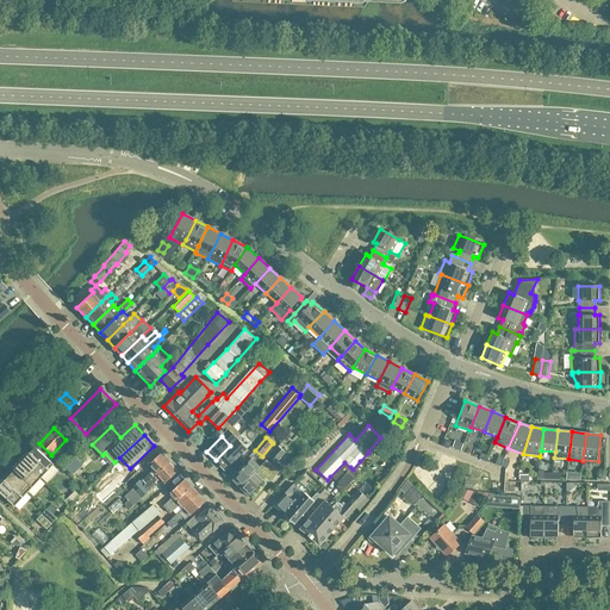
[(224,471),(238,458),(243,462),(249,456),(244,450),(247,448),(237,440),(231,446),(230,446),(216,460),(224,471)]
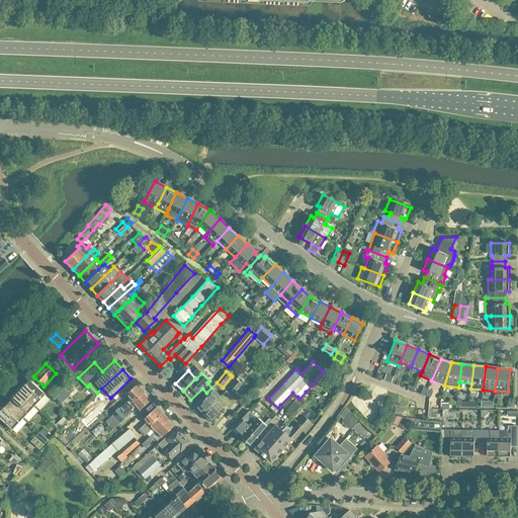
[(60,376),(48,389),(54,396),(67,383),(60,376)]
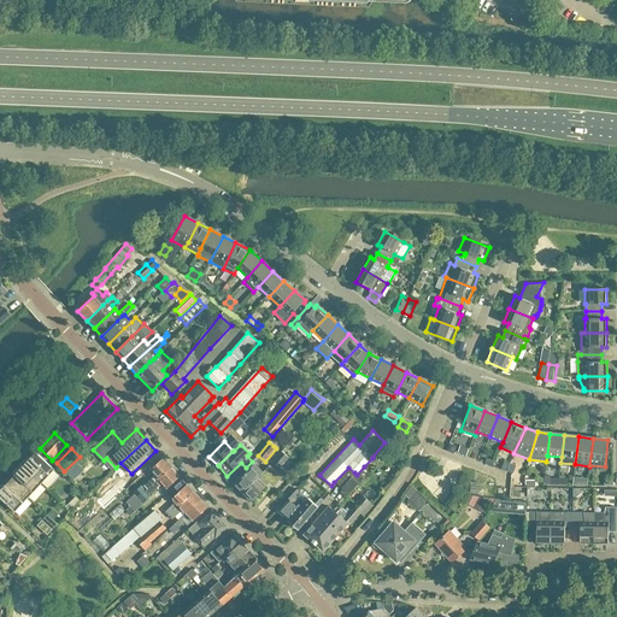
[(54,469),(34,450),(21,464),(41,483),(54,469)]
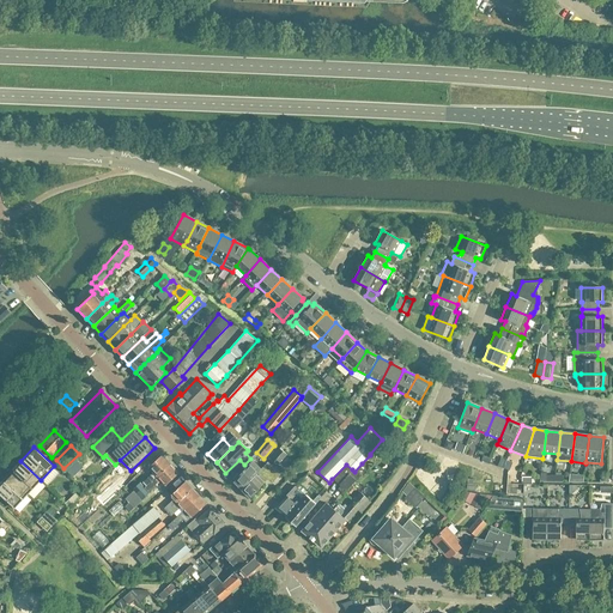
[(277,466),(286,454),(279,448),(269,460),(277,466)]
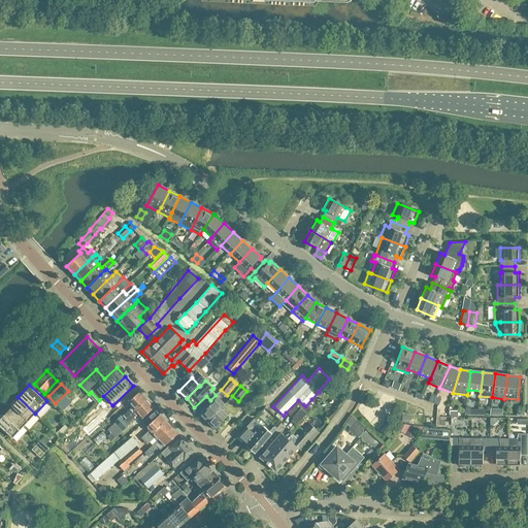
[(126,419),(146,400),(139,392),(128,402),(132,406),(123,416),(126,419)]
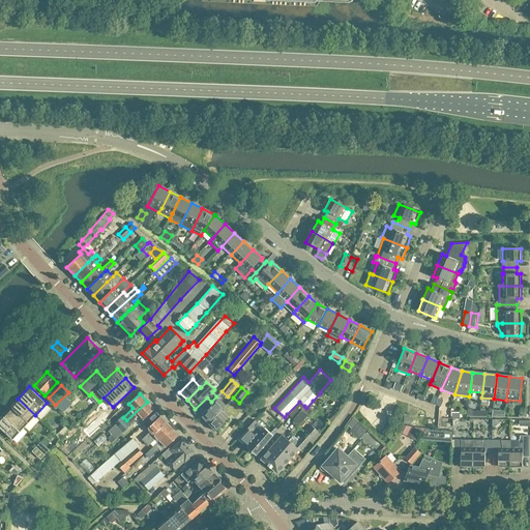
[(35,415),(18,399),(6,411),(24,428),(35,415)]
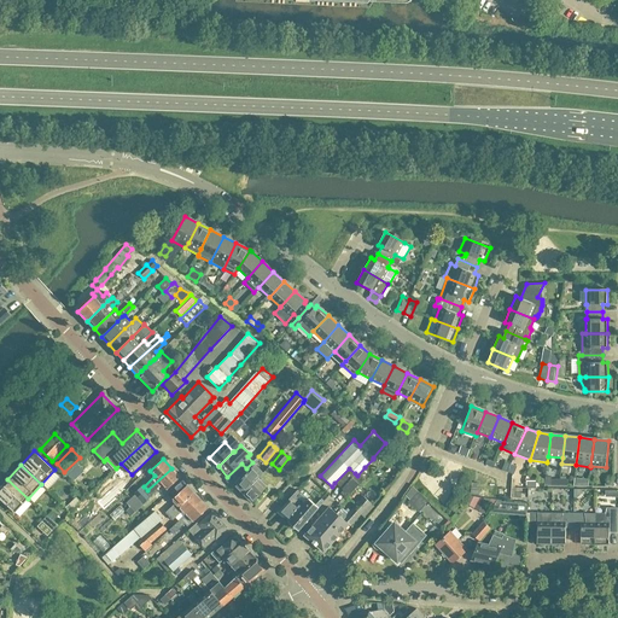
[(244,494),(258,478),(262,474),(263,473),(258,468),(255,465),(237,485),(244,494)]
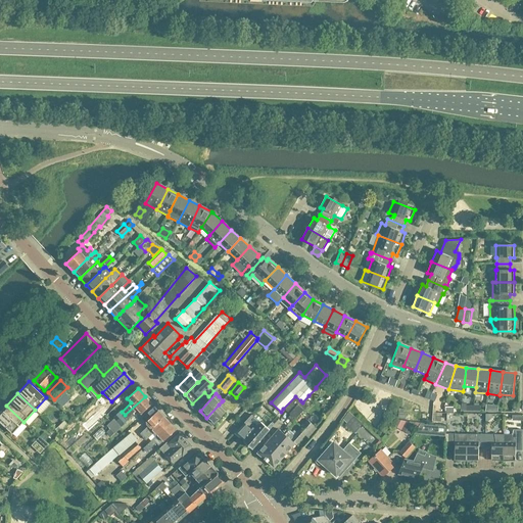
[(314,400),(308,395),(302,402),(300,400),(295,396),(283,409),(290,415),(288,417),(293,422),(303,411),(314,400)]
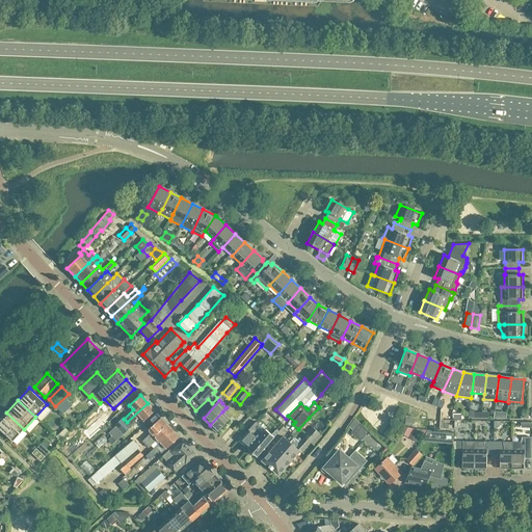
[(57,407),(62,413),(68,408),(62,403),(57,407)]
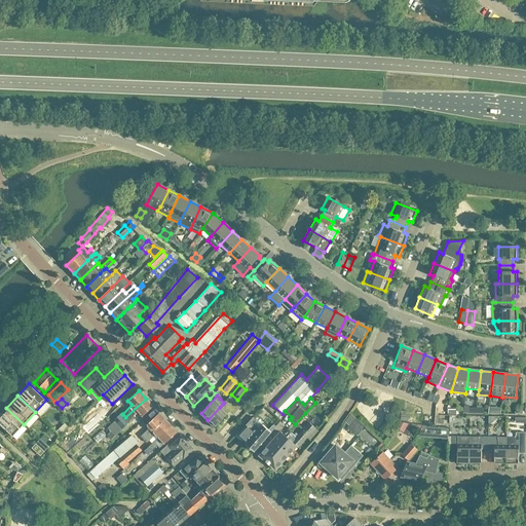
[(118,424),(122,429),(136,417),(134,416),(138,412),(142,416),(153,406),(146,399),(125,417),(124,418),(118,424)]
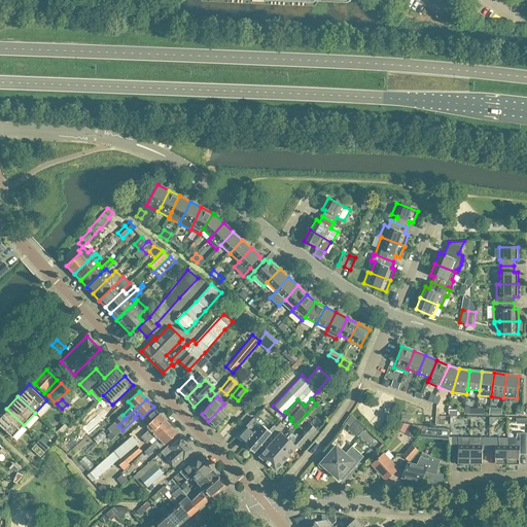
[(220,408),(208,421),(215,429),(231,412),(226,408),(230,402),(226,400),(224,403),(223,405),(220,408)]
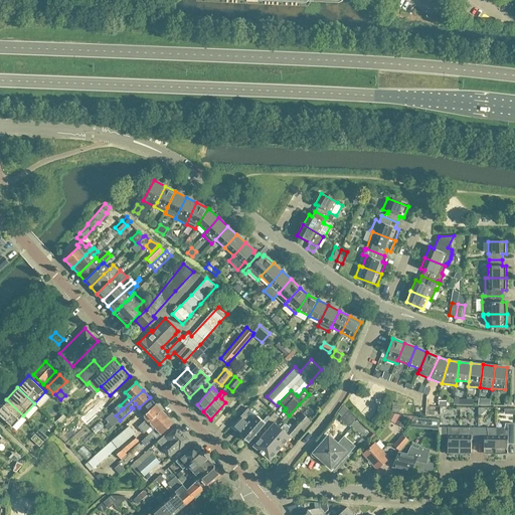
[(92,419),(105,407),(96,397),(87,405),(88,407),(84,410),(92,419)]
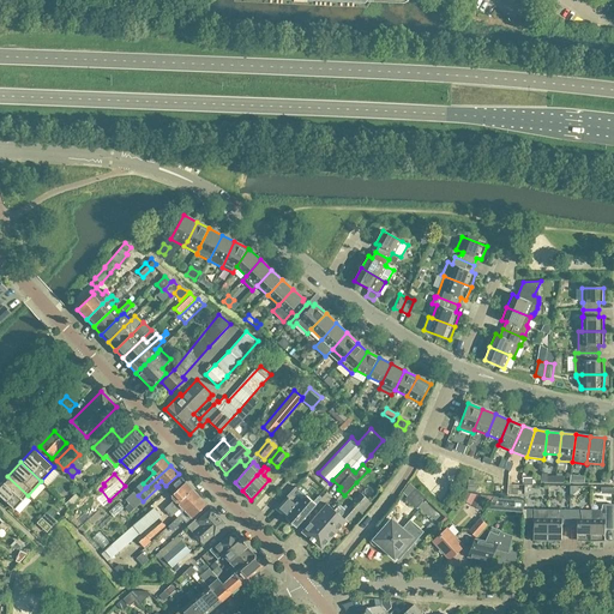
[(28,495),(7,476),(0,482),(0,495),(14,510),(28,495)]
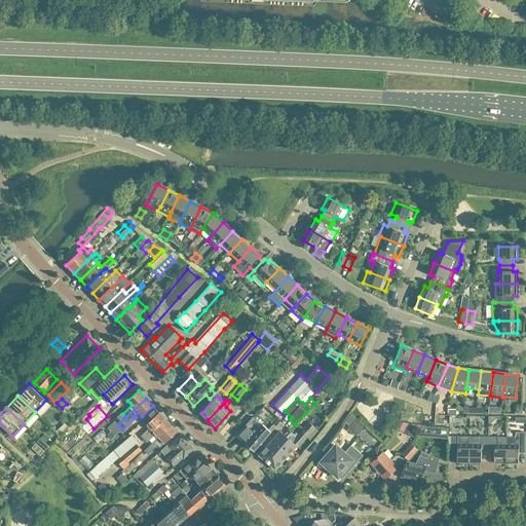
[(148,436),(165,419),(159,413),(146,425),(149,428),(141,437),(143,439),(148,436)]
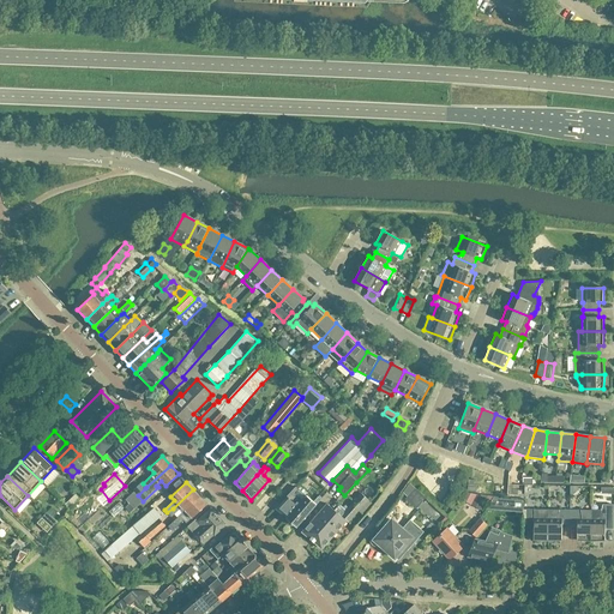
[(145,488),(140,483),(133,491),(125,500),(130,504),(138,495),(145,488)]
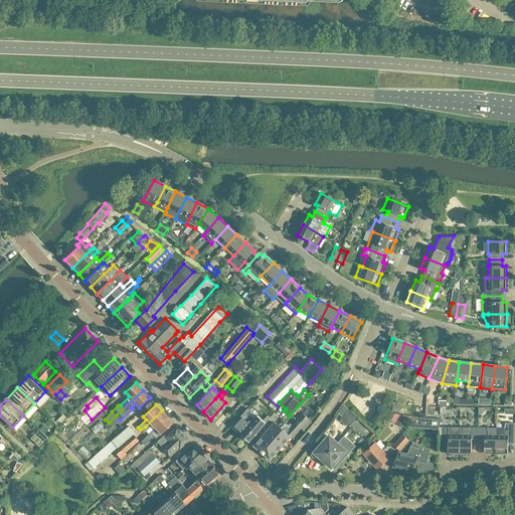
[(344,413),(353,421),(357,417),(348,409),(344,413)]
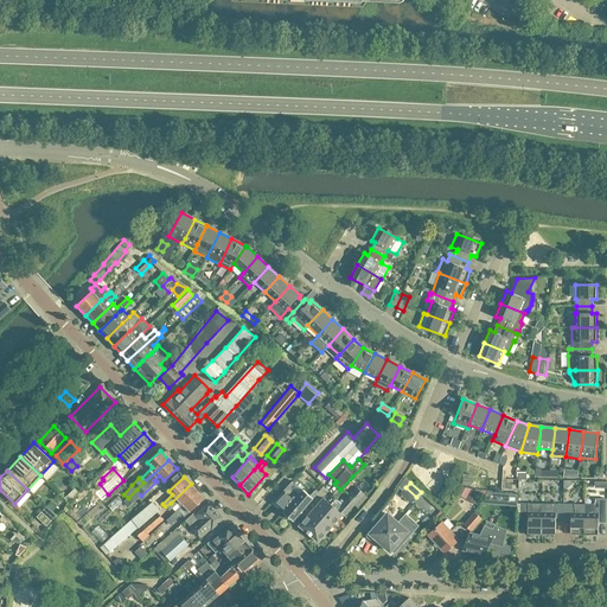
[(183,505),(198,491),(191,484),(171,503),(165,506),(170,511),(179,502),(183,505)]
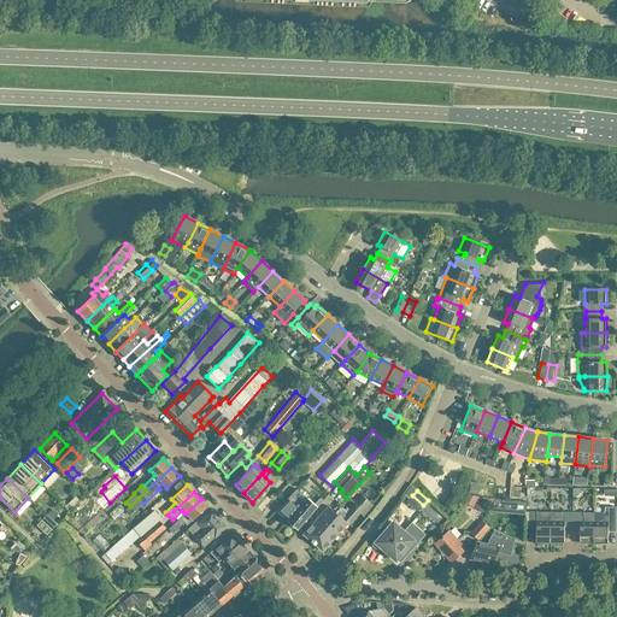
[(316,504),(309,498),(304,503),(297,497),(293,493),(278,510),(289,519),(288,521),(298,530),(322,501),(319,499),(316,504)]
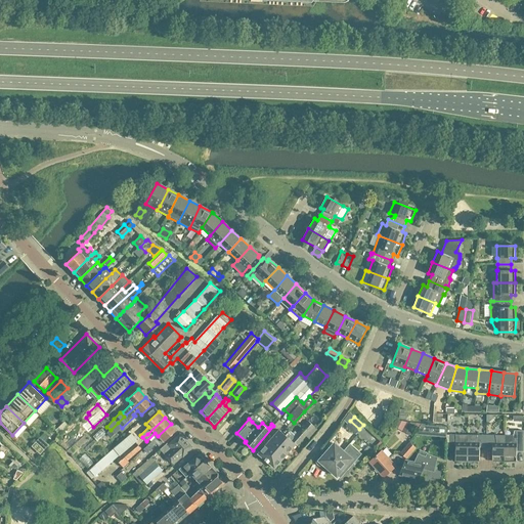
[(275,468),(296,444),(297,446),(314,426),(308,421),(297,434),(295,432),(294,433),(290,430),(286,435),(279,430),(258,453),(265,460),(275,468)]
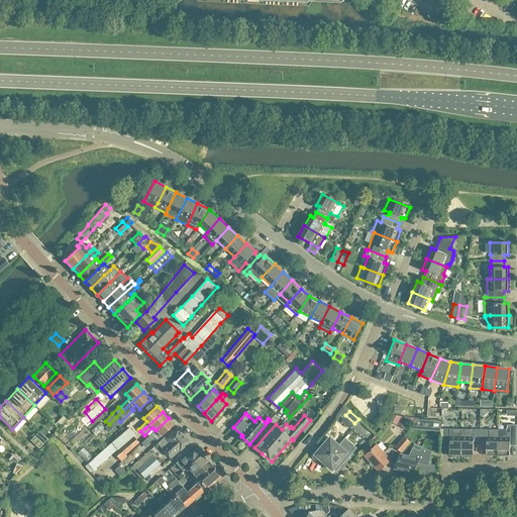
[(350,428),(354,423),(345,415),(341,420),(350,428)]
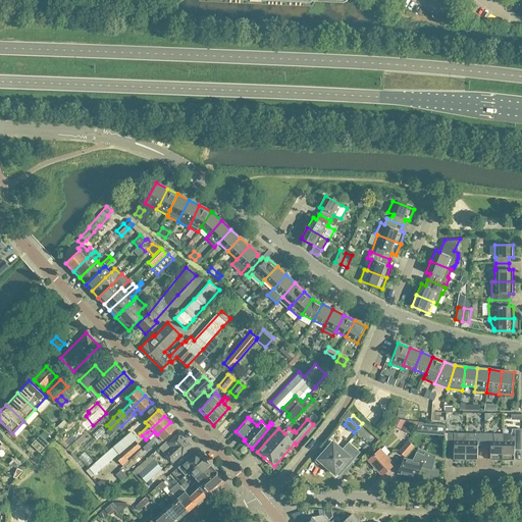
[(143,448),(146,451),(156,441),(159,445),(176,428),(170,422),(157,434),(143,448)]
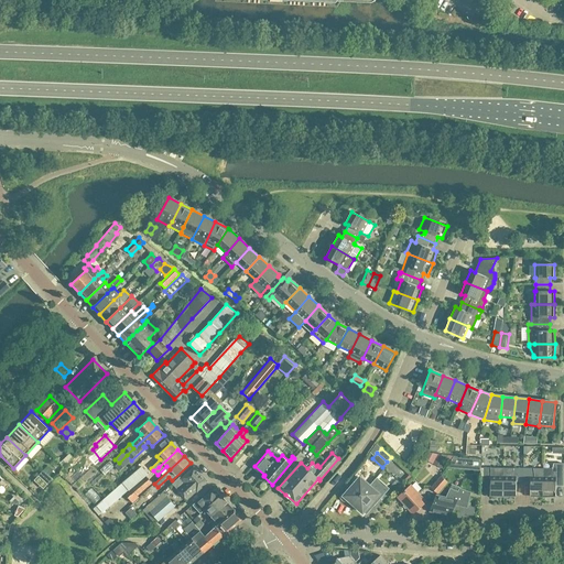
[(448,467),(462,468),(463,457),(454,457),(448,467)]
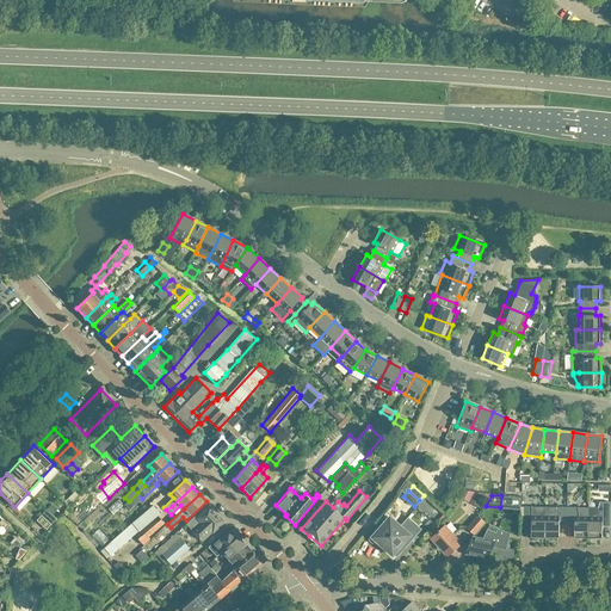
[(520,498),(511,497),(510,508),(520,508),(520,498)]
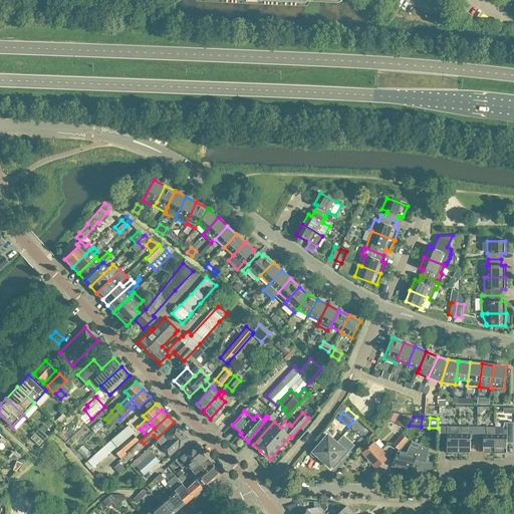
[(96,434),(103,427),(98,421),(90,428),(96,434)]
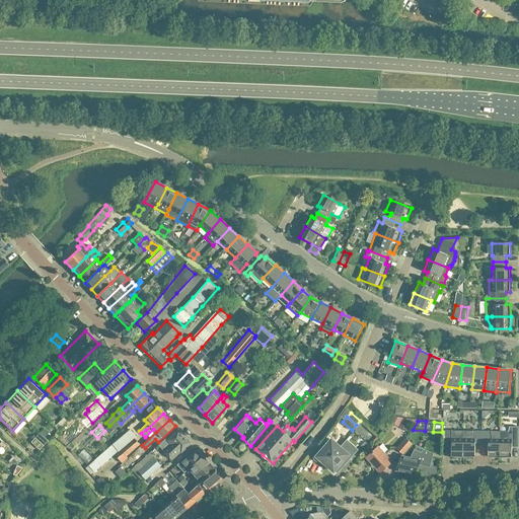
[(512,457),(512,444),(518,444),(518,427),(510,427),(509,431),(500,431),(500,457),(512,457)]
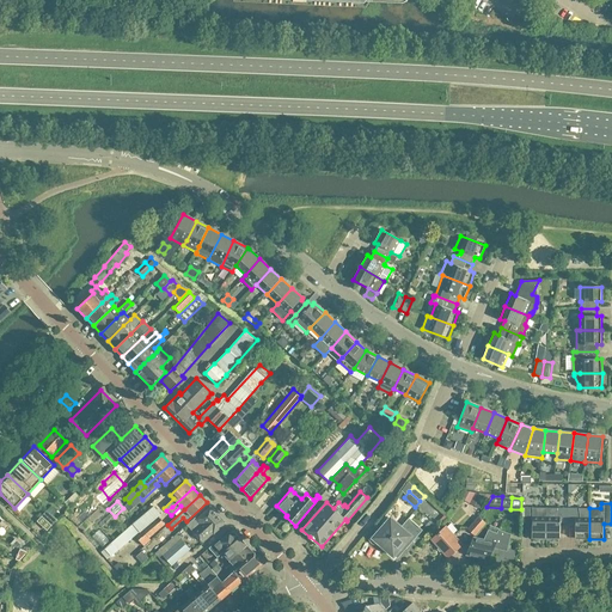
[(106,560),(139,532),(160,514),(153,507),(99,551),(106,560)]
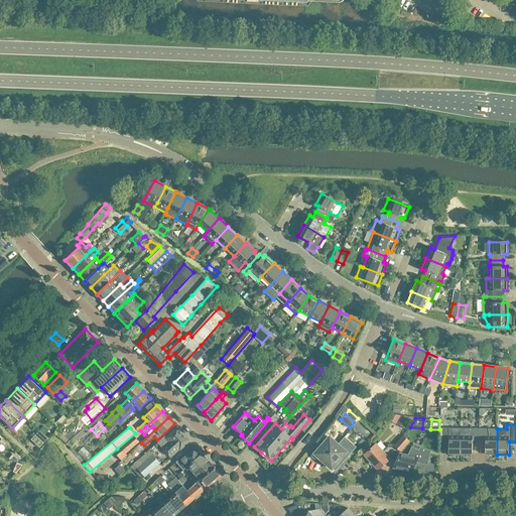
[(190,440),(177,427),(166,437),(164,435),(156,442),(162,449),(164,450),(171,459),(190,440)]
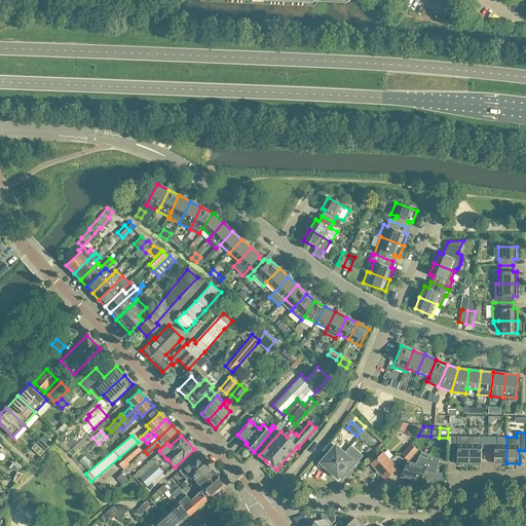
[(470,463),(470,437),(458,437),(458,436),(451,436),(451,449),(457,449),(457,462),(470,463)]
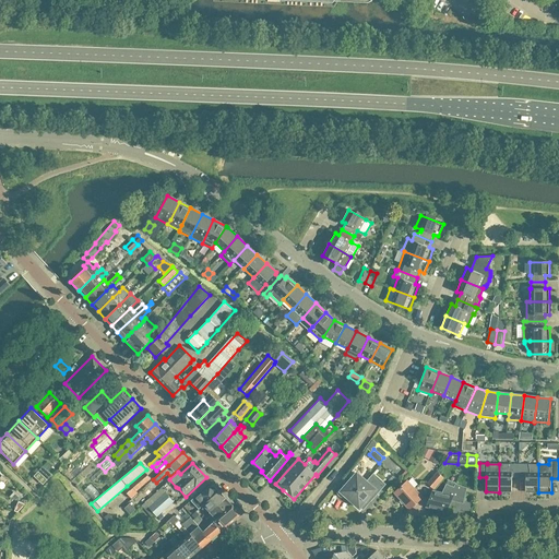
[(512,491),(512,477),(519,478),(519,464),(509,464),(499,464),(499,492),(512,491)]
